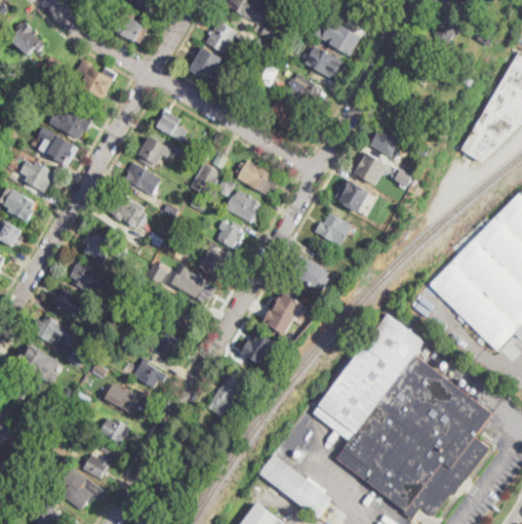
[(107,0),(101,10),(88,3),(86,6),(81,3),(83,0),(107,0)]
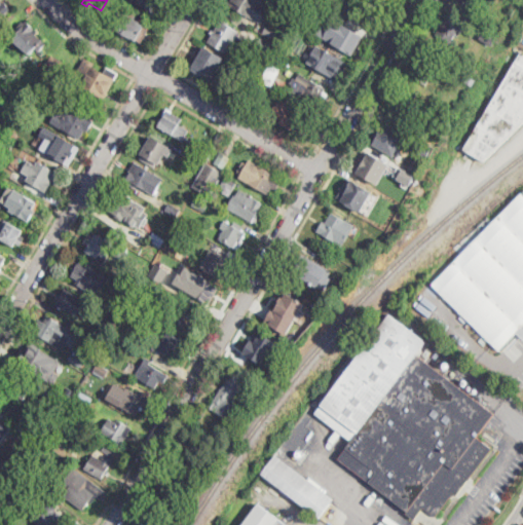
[(161,0),(154,14),(135,3),(136,0),(161,0)]
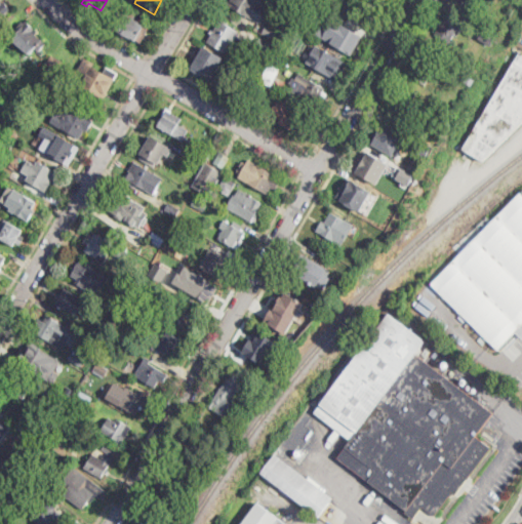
[(247,0),(271,13),(267,23),(253,14),(250,19),(228,6),(231,0),(247,0)]
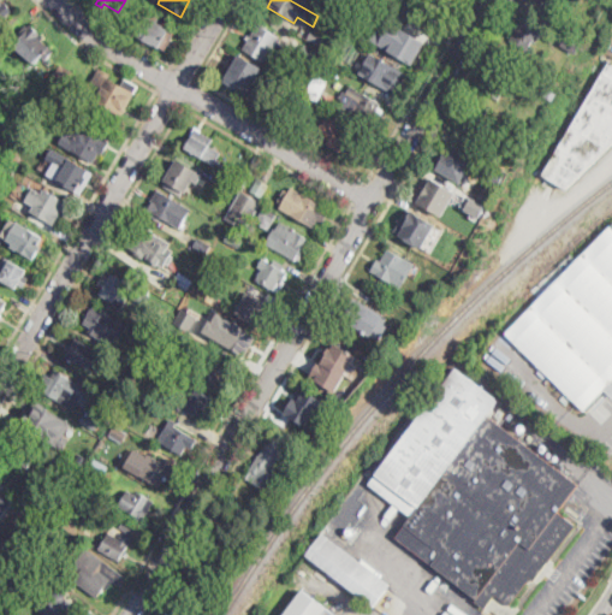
[(419,0),(423,0),(435,7),(431,17),(433,19),(431,24),(427,23),(425,28),(399,13),(405,3),(415,7),(419,0)]
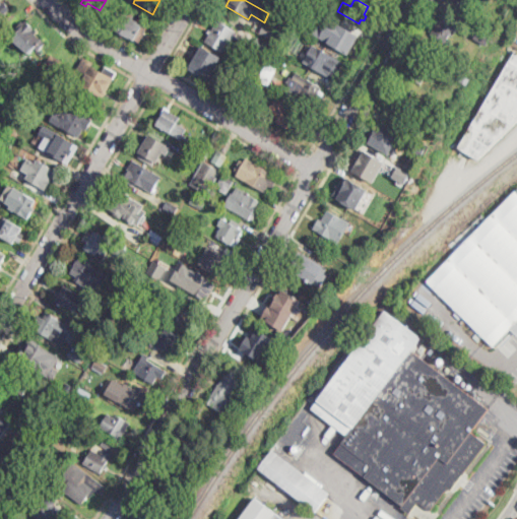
[(468,0),(462,10),(448,2),(448,0),(468,0)]
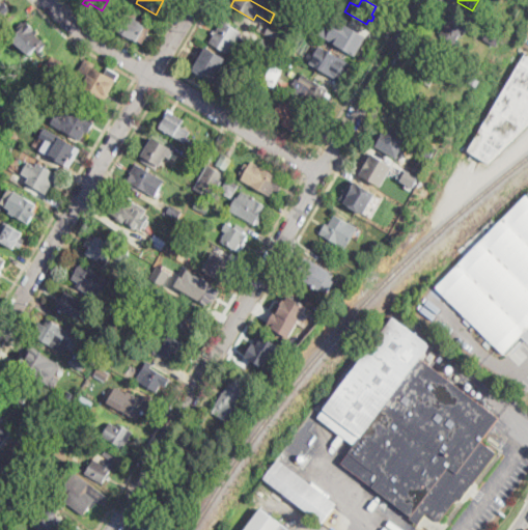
[(301,8),(297,16),(285,9),(290,1),(301,8)]
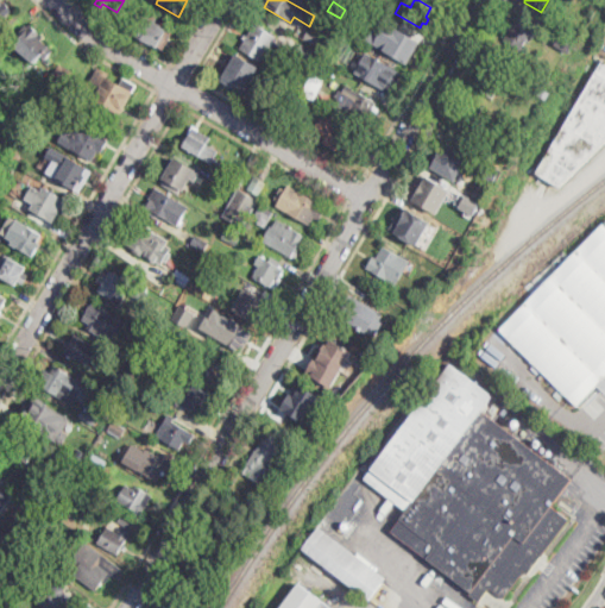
[(0,4),(2,2),(10,12),(0,19),(0,4)]
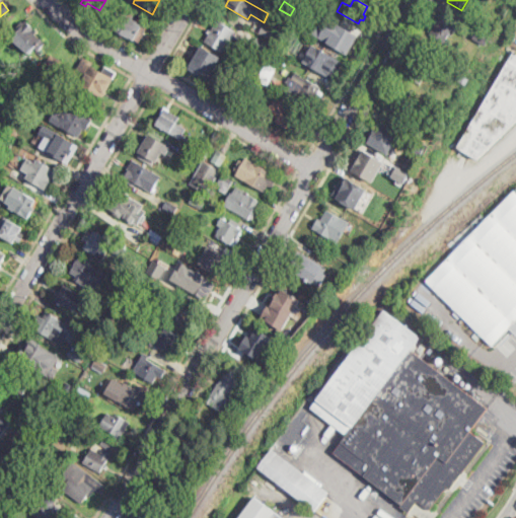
[(137,44),(107,28),(120,7),(134,14),(131,20),(145,28),(137,44)]
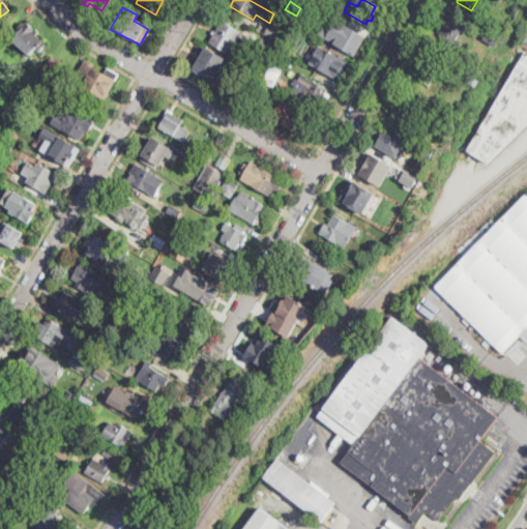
[(363,35),(353,56),(316,34),(326,13),(363,35)]
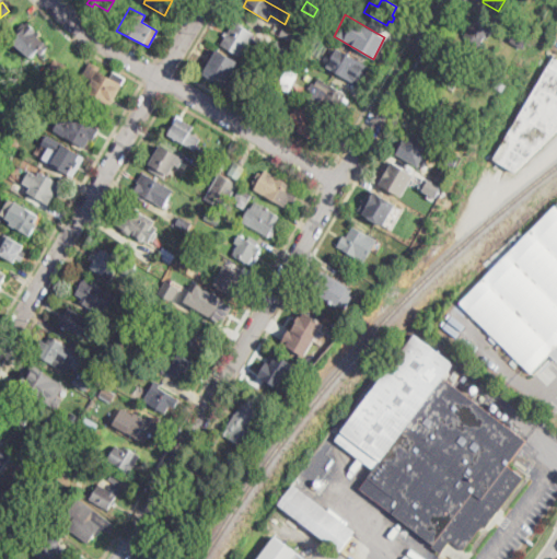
[(486,32),(477,47),(461,38),(474,18),(485,24),(483,30),(486,32)]
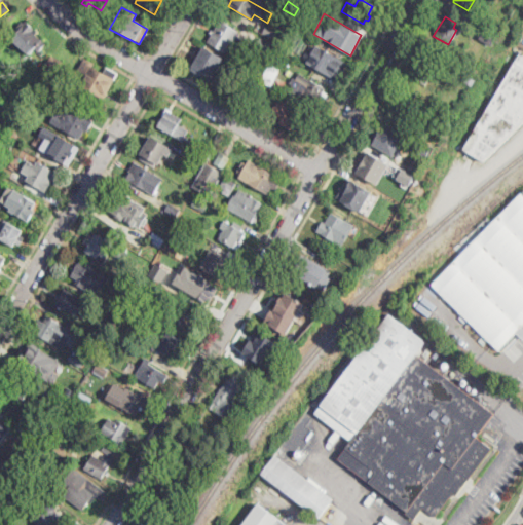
[(501,26),(497,32),(486,26),(490,19),(501,26)]
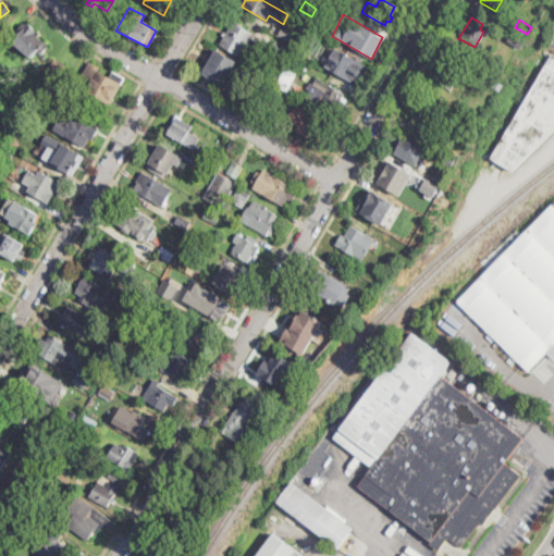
[(251,34),(249,38),(255,41),(246,57),(239,52),(237,57),(218,46),(222,38),(219,36),(222,32),(224,34),(231,22),(251,34)]
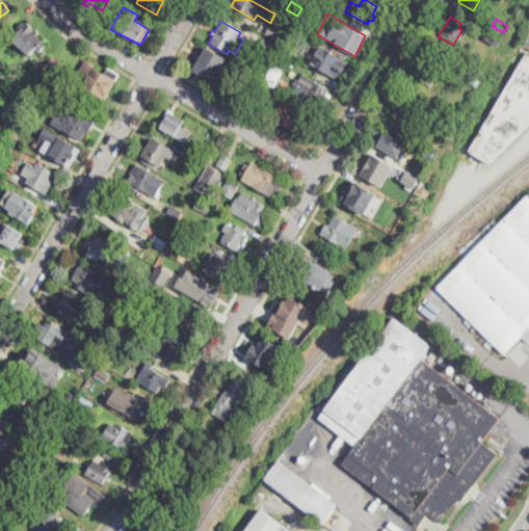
[(44,45),(36,53),(33,50),(27,57),(8,41),(24,23),(36,33),(33,35),(44,45)]
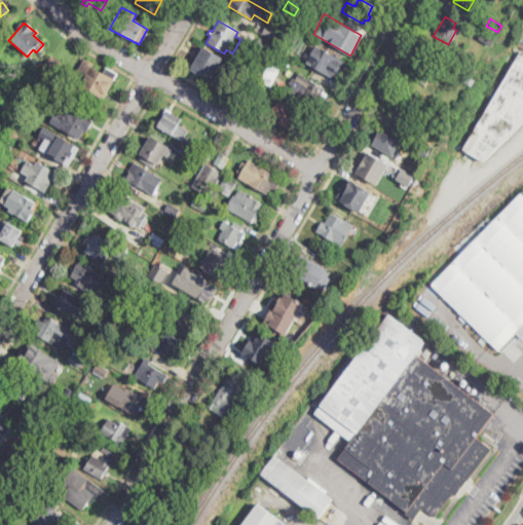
[(276,34),(272,41),(260,33),(264,27),(276,34)]
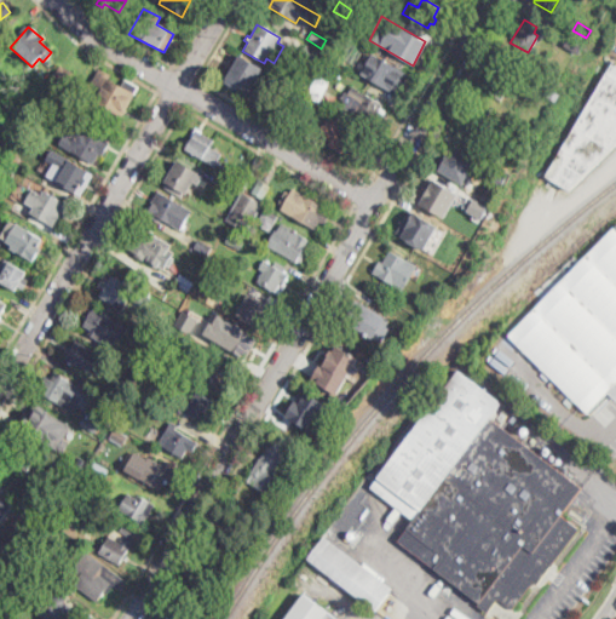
[(582,44),(579,51),(566,44),(571,36),(582,44)]
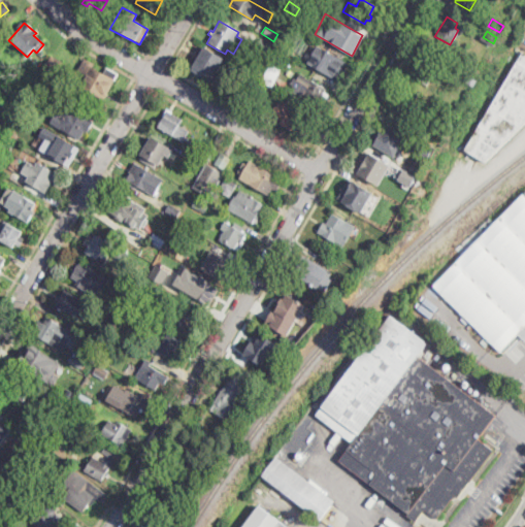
[(270,45),(266,53),(255,45),(259,38),(270,45)]
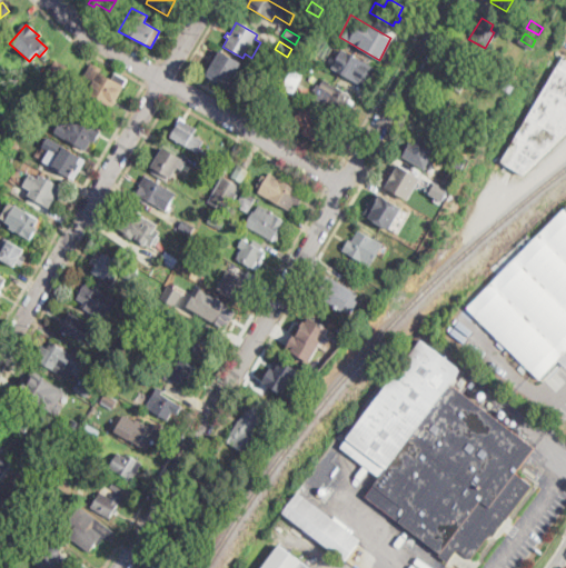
[(340,48),(329,67),(363,88),(374,68),(340,48)]
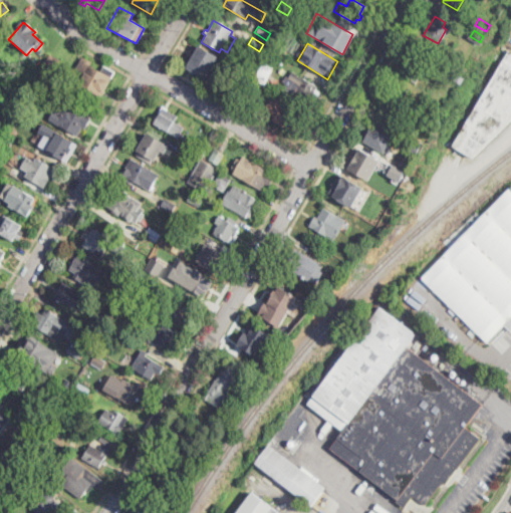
[(282,58),(271,52),(275,46),(286,52),(282,58)]
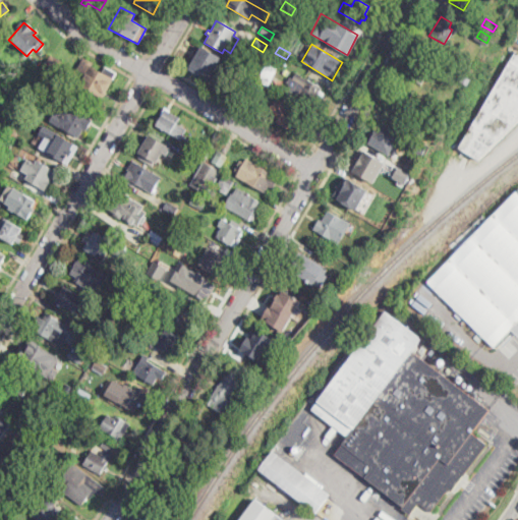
[(200,49),(219,59),(206,81),(196,76),(195,78),(184,72),(188,65),(190,66),(193,59),(192,58),(194,55),(196,55),(200,49)]
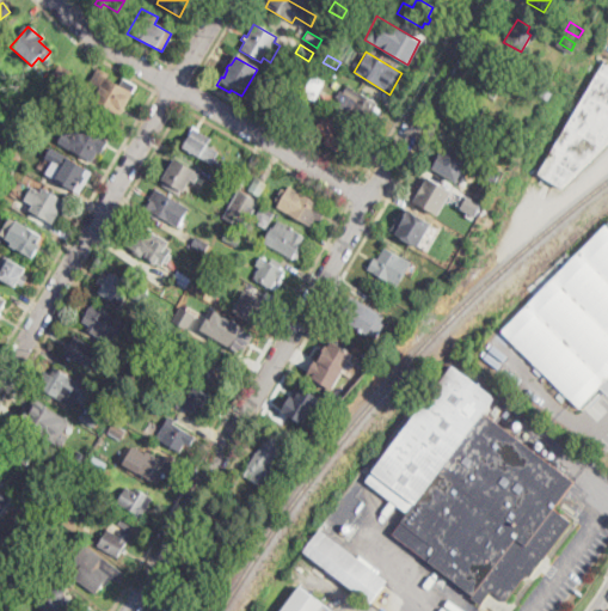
[(607,61),(607,144),(560,189),(536,175),(605,60),(607,61)]
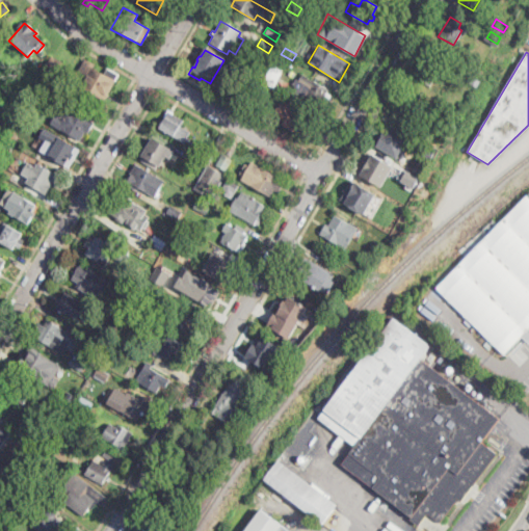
[(62,63),(55,75),(44,68),(50,56),(62,63)]
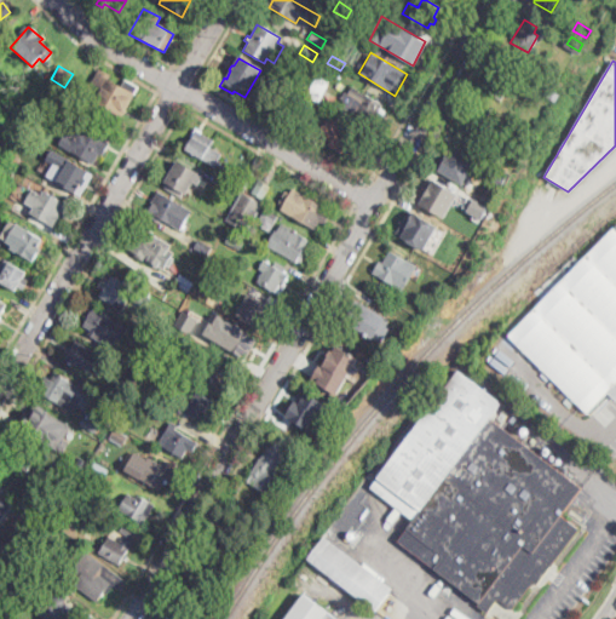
[(338,76),(333,85),(320,75),(324,67),(338,76)]
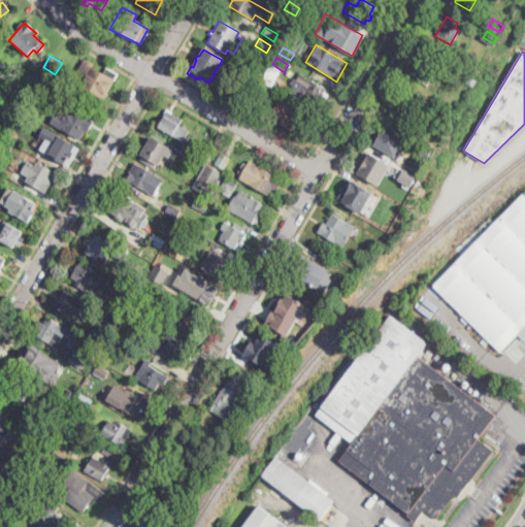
[(90,68),(101,74),(104,68),(117,74),(102,101),(74,86),(88,61),(92,63),(90,68)]
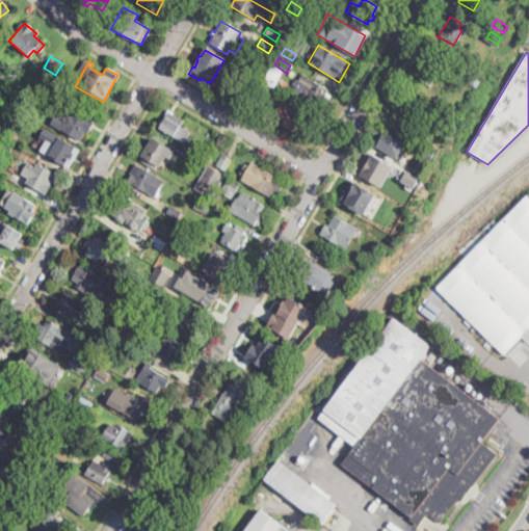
[(272,88),(262,83),(271,65),(282,72),(272,88)]
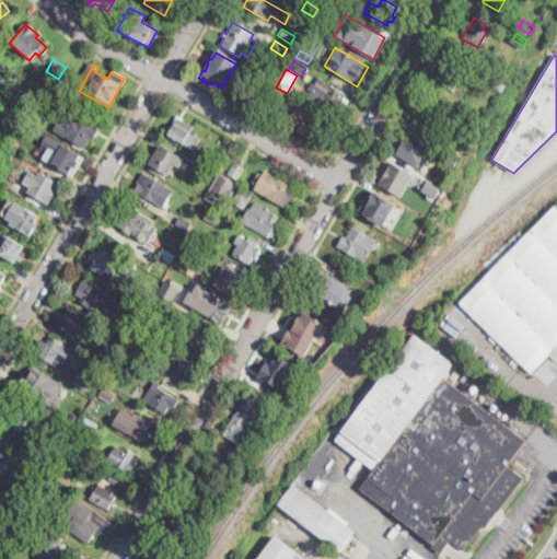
[(501,85),(497,92),(486,84),(490,78),(501,85)]
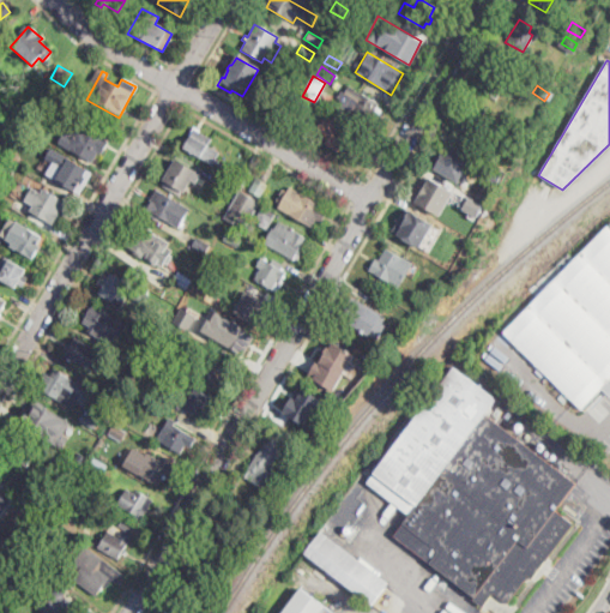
[(380,112),(374,122),(369,119),(367,124),(349,114),(348,118),(333,109),(346,86),(376,103),(374,108),(380,112)]
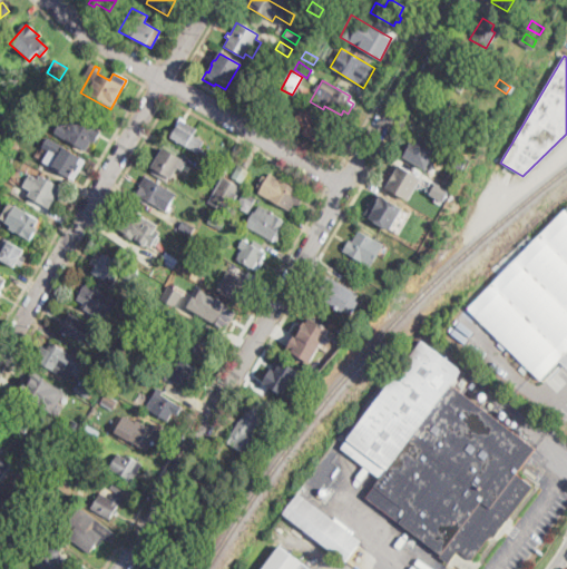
[(54,86),(49,92),(41,87),(46,81),(54,86)]
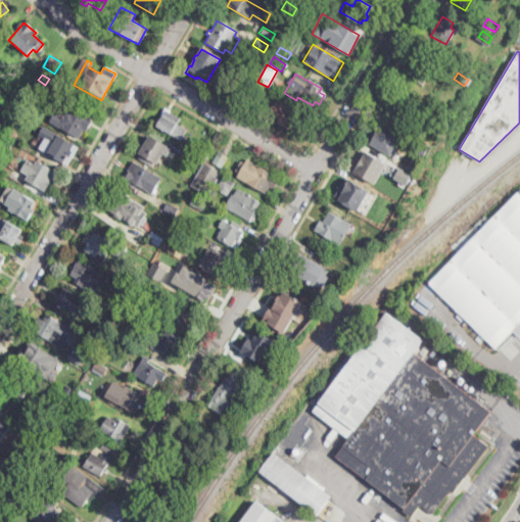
[(253,80),(246,92),(239,87),(246,76),(253,80)]
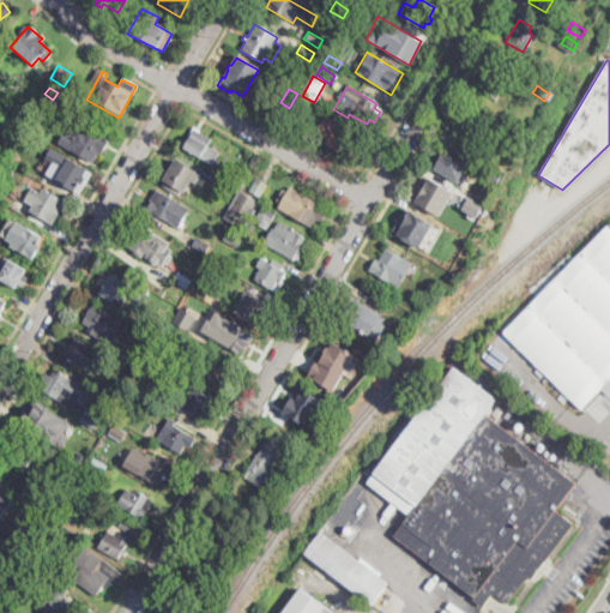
[(482,122),(471,143),(453,133),(465,112),(482,122)]
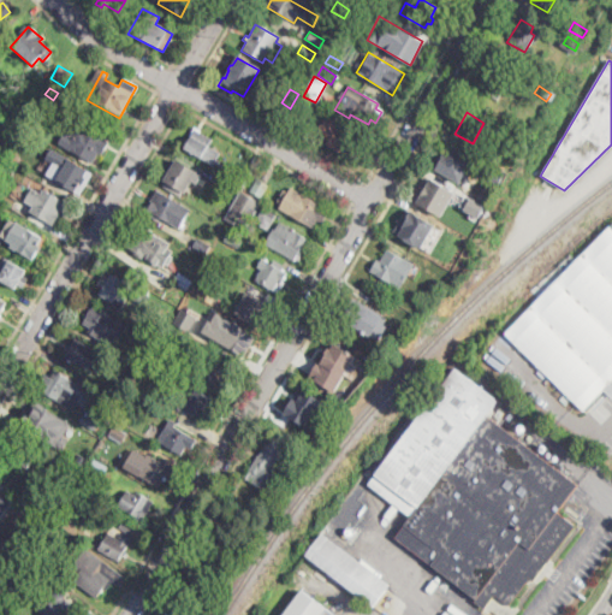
[(352,163),(312,139),(325,116),(366,140),(352,163)]
